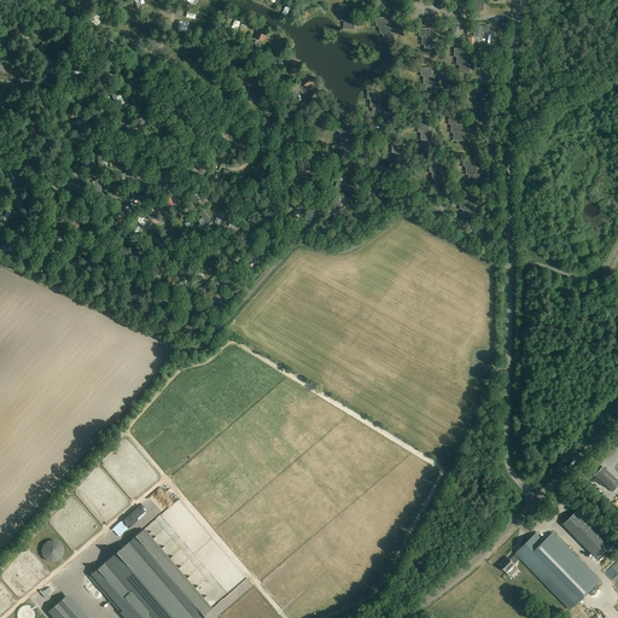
[(91,23),(99,27),(106,13),(98,9),(91,23)]
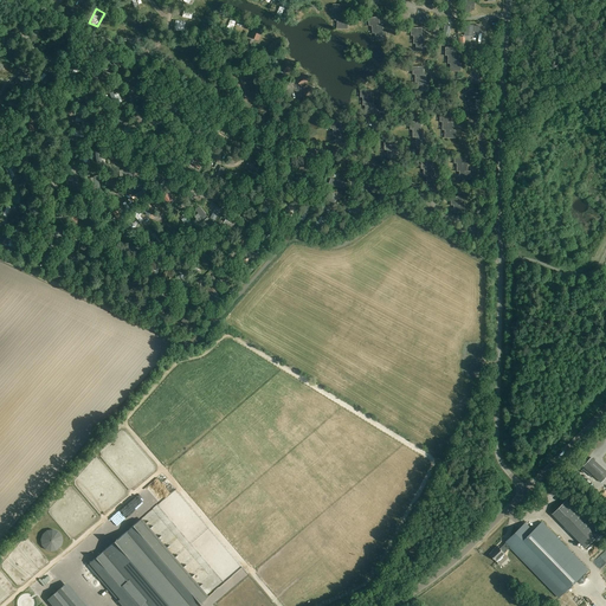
[(372,26),(380,25),(379,17),(368,18),(369,26),(372,26)]
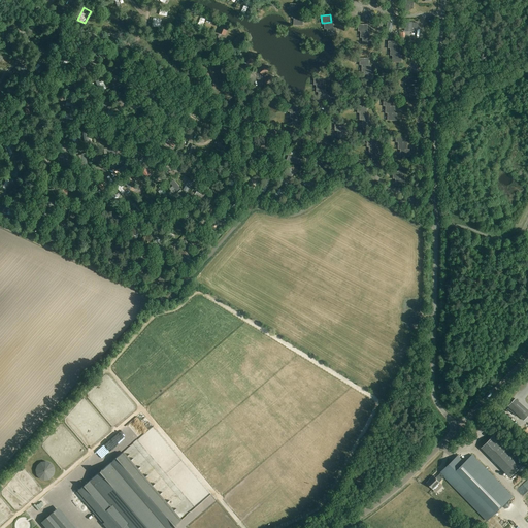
[(200,15),(197,23),(203,26),(207,19),(200,15)]
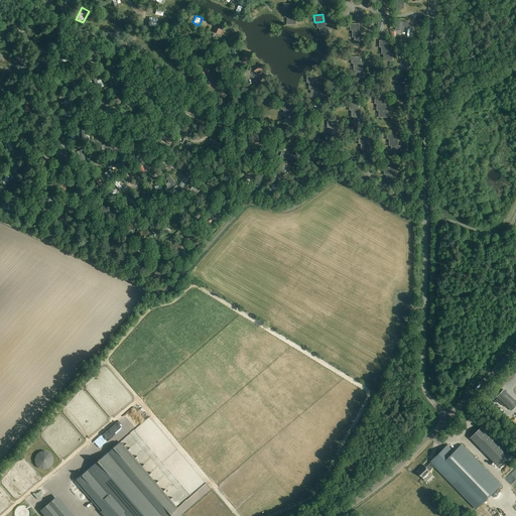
[(408,23),(409,22),(396,21),(396,30),(403,31),(403,27),(408,28),(408,23)]
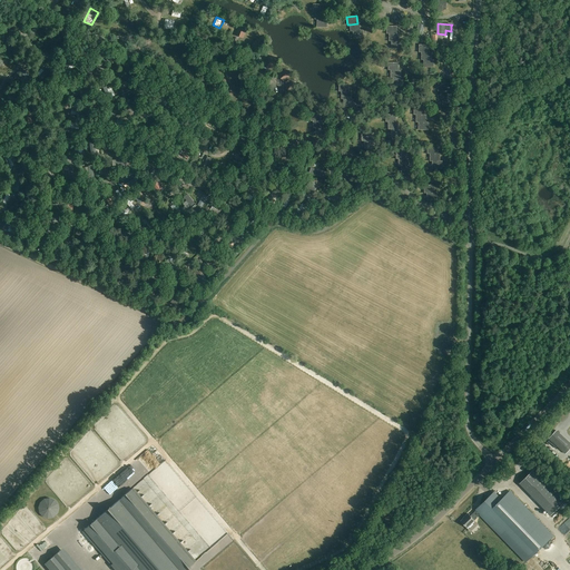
[(244,39),(247,30),(238,27),(235,36),(244,39)]
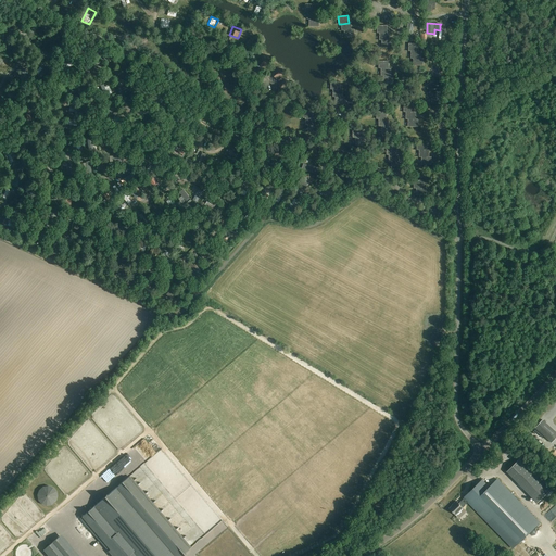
[(59,37),(50,35),(48,43),(57,46),(59,37)]
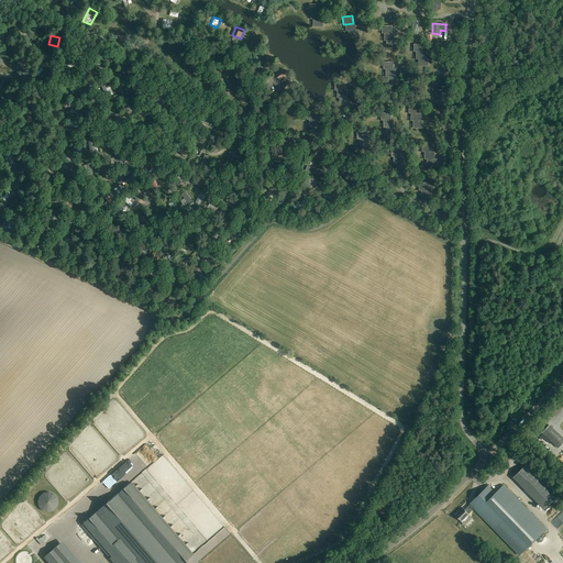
[(256,50),(261,43),(254,37),(249,45),(256,50)]
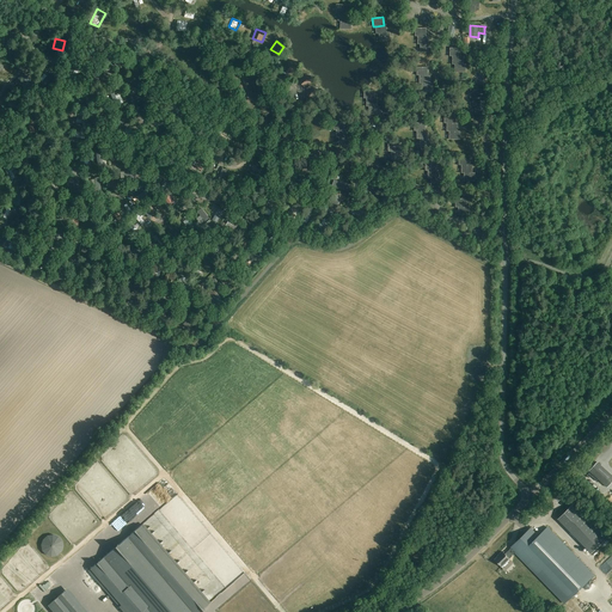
[(291,75),(297,68),(289,61),(282,68),(291,75)]
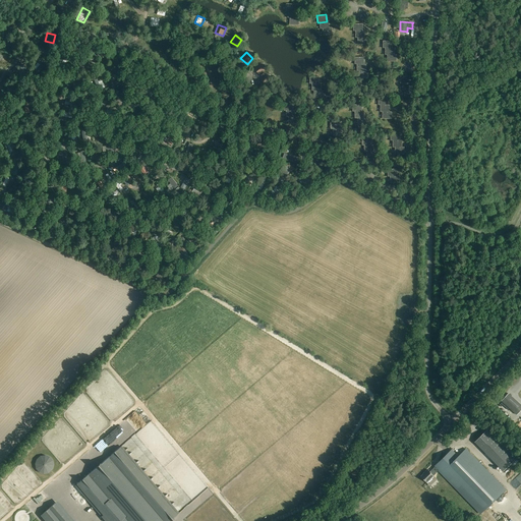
[(180,64),(177,62),(172,68),(175,71),(180,64)]
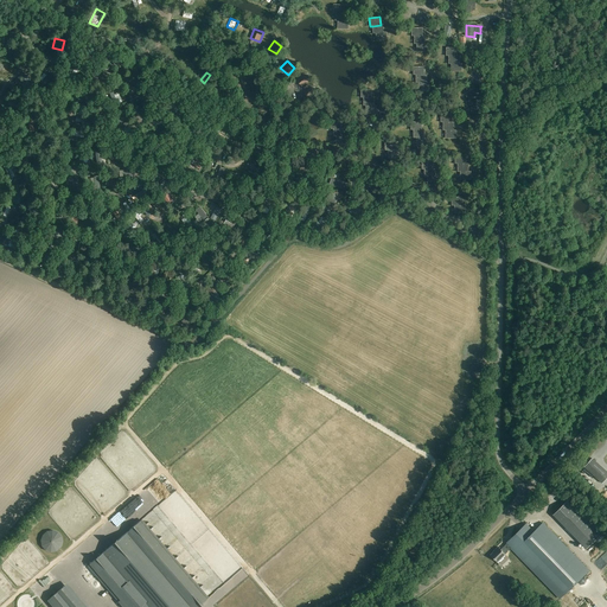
[(305,88),(308,85),(307,83),(310,81),(304,74),(296,80),(302,87),(304,87),(305,88)]
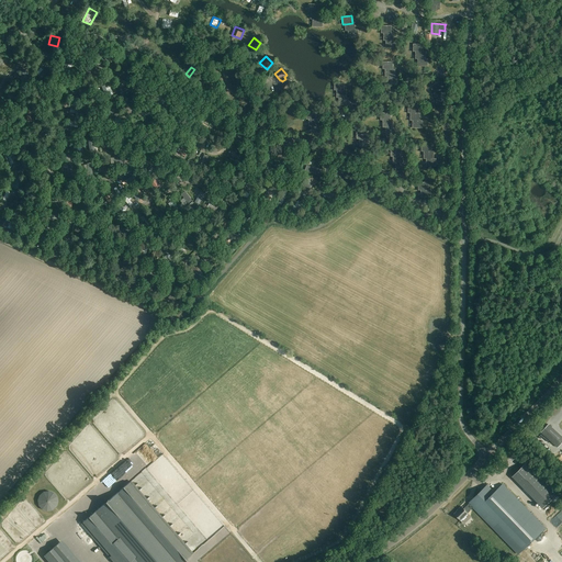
[(285,79),(282,81),(283,82),(280,85),(285,91),(292,86),(287,79),(287,80),(285,79)]
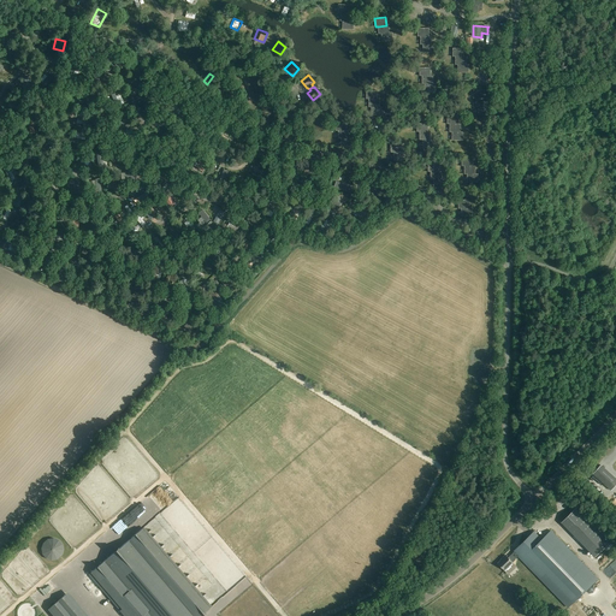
[(179,119),(191,113),(188,106),(176,113),(179,119)]
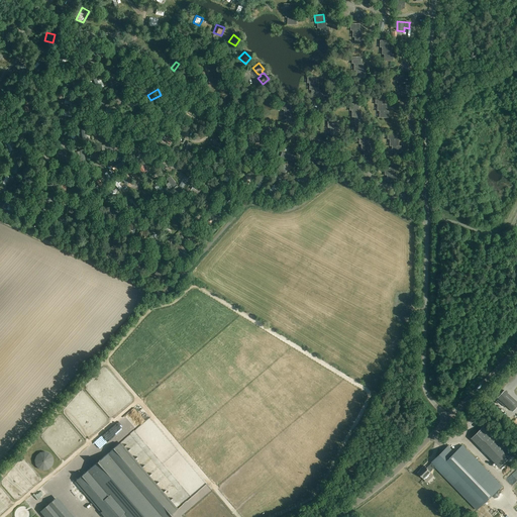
[(188,114),(197,107),(193,102),(184,109),(188,114)]
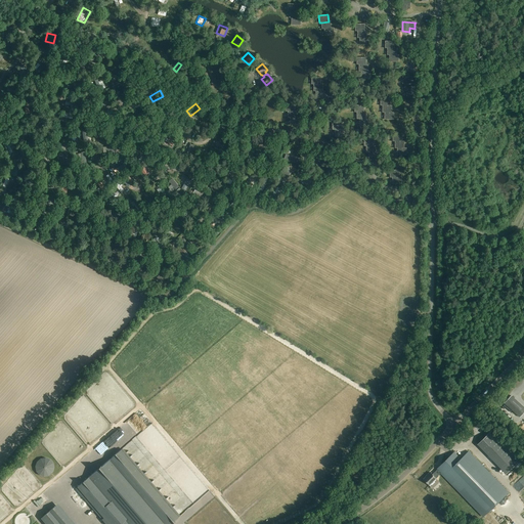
[(144,169),(146,168),(144,165),(139,168),(144,176),(147,174),(144,169)]
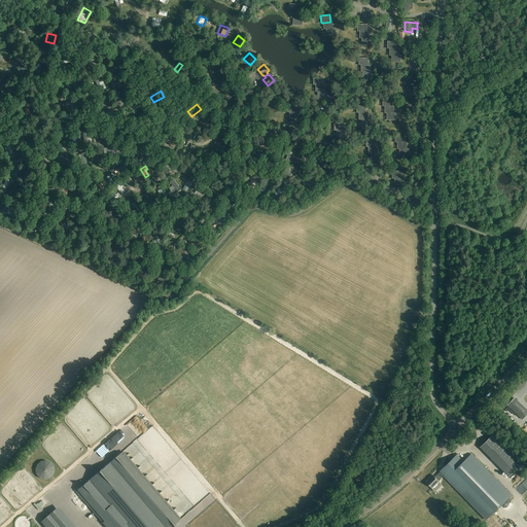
[(229,180),(236,182),(239,171),(232,169),(229,180)]
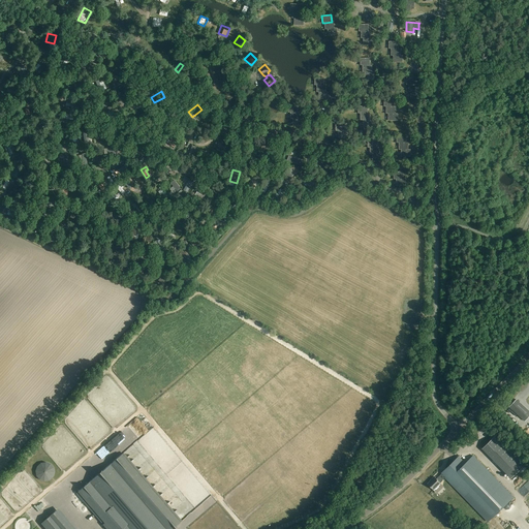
[(126,182),(121,186),(124,191),(129,186),(126,182)]
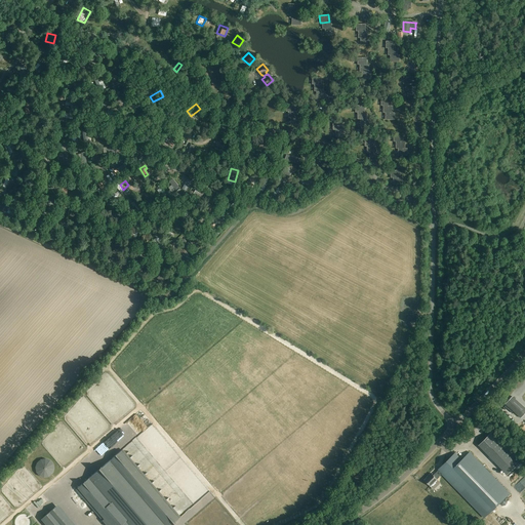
[(114,186),(119,193),(123,191),(117,184),(114,186)]
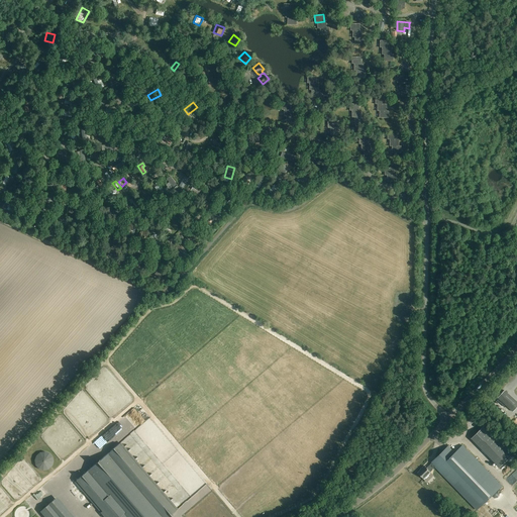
[(410,203),(411,195),(401,193),(400,197),(392,196),(391,201),(410,203)]
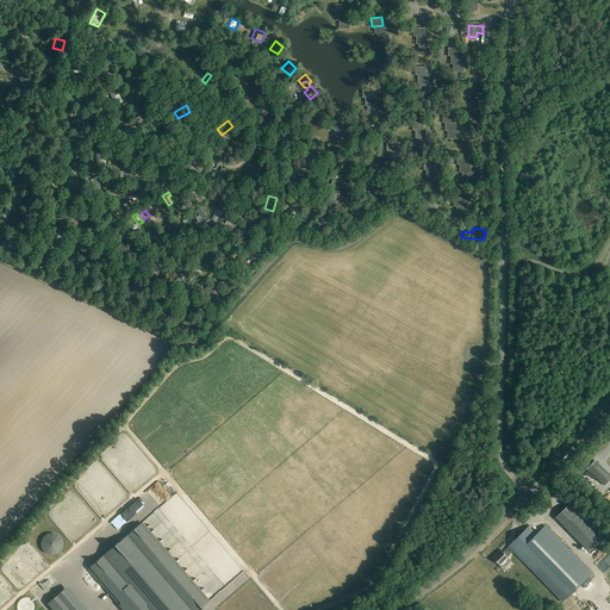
[(68,243),(78,238),(74,234),(66,238),(68,243)]
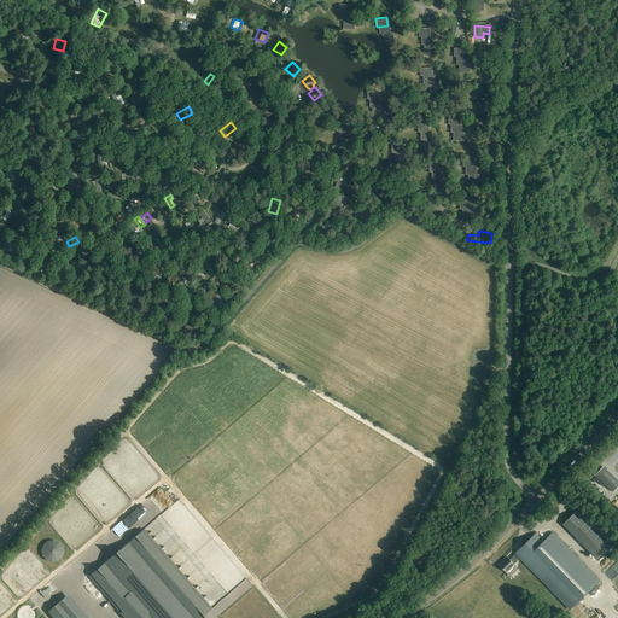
[(613,493),(617,485),(617,479),(604,467),(595,476),(613,493)]
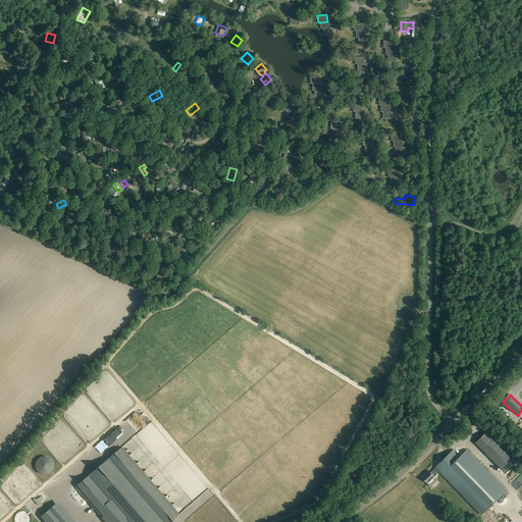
[(488,430),(475,442),(505,472),(518,459),(488,430)]
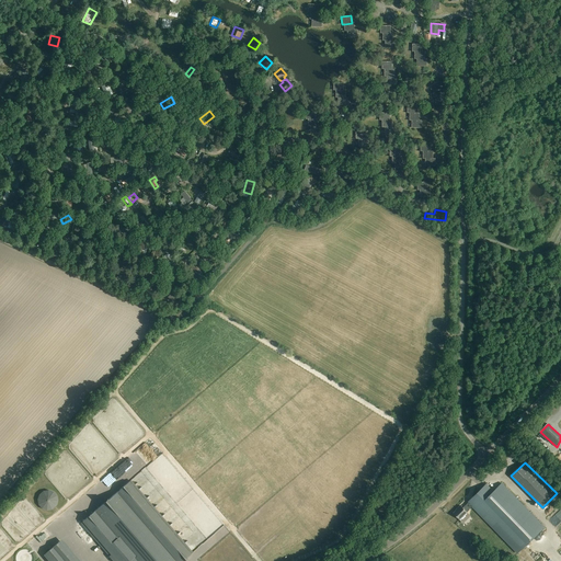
[(182,560),(192,553),(129,481),(82,522),(115,560),(173,560),(175,560),(182,560)]
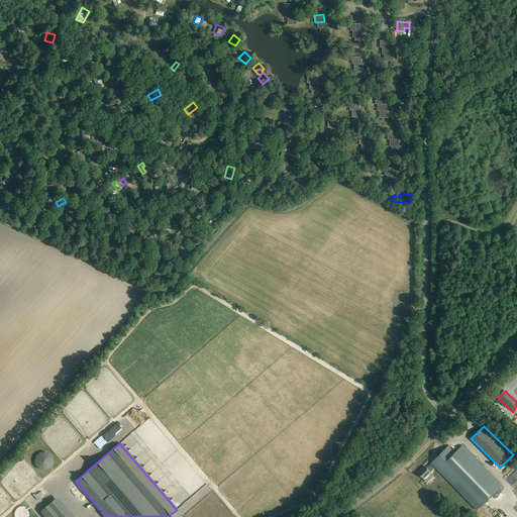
[(430,472),(435,467),(477,510),(501,486),(462,445),(455,452),(448,446),(426,468),(424,466),(421,469),(422,470),(418,473),(424,479),(430,473),(430,472)]
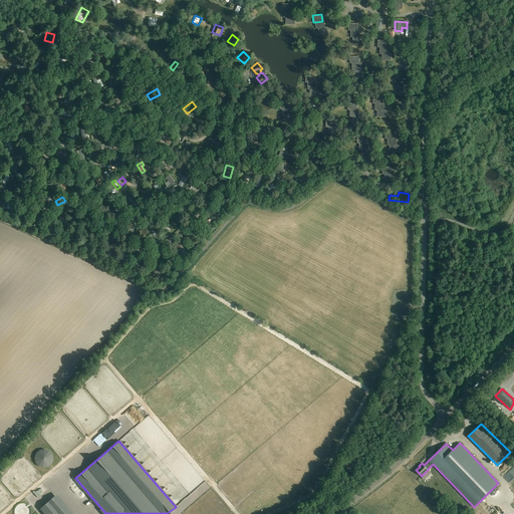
[(43,468),(48,467),(51,464),(53,459),(52,454),(49,451),(44,449),(39,450),(36,453),(34,458),(35,462),(38,466),(43,468)]
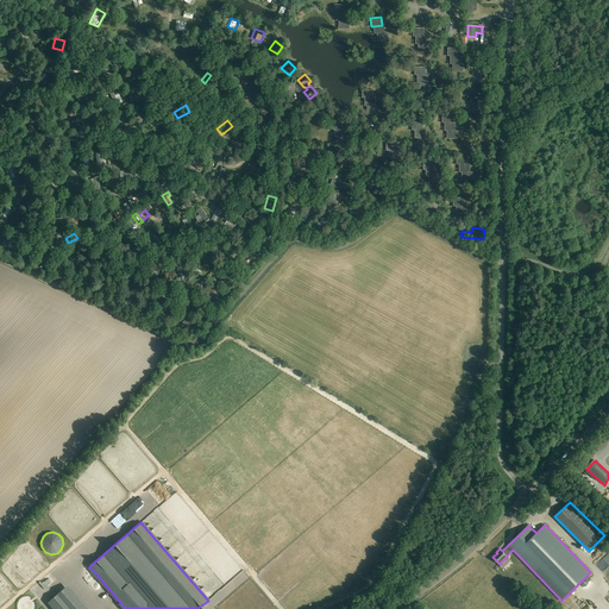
[(82,608),(66,588),(50,601),(56,608),(82,608)]
